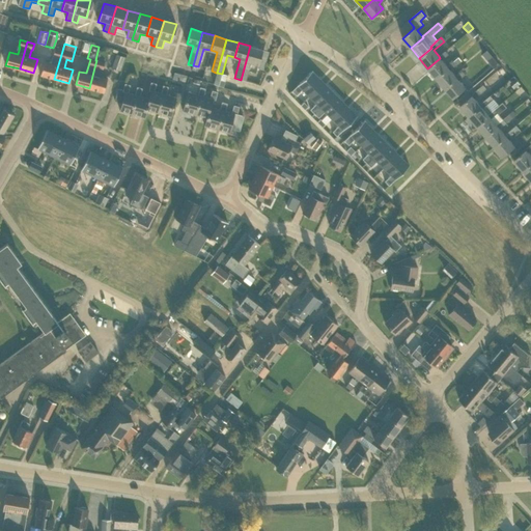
[(262,50),(250,46),(241,80),(246,81),(251,62),(258,64),(257,68),(263,70),(267,59),(259,58),(262,50)]
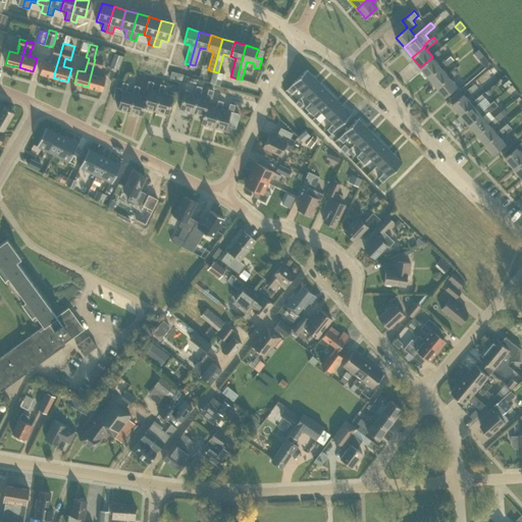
[(40,73),(53,77),(61,50),(54,48),(50,62),(43,60),(40,73)]
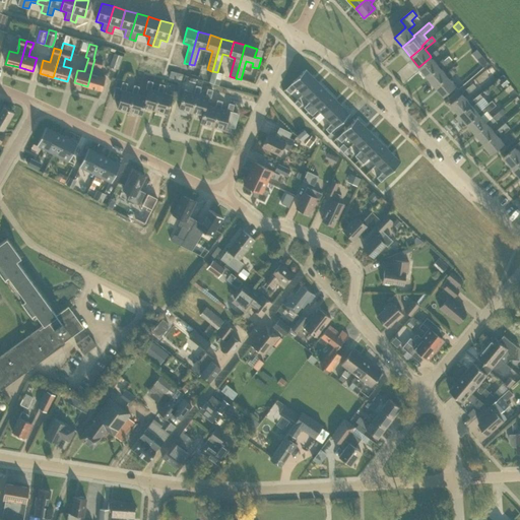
[(430,55),(431,57),(418,67),(428,76),(440,66),(438,65),(433,59),(439,54),(436,50),(430,55)]
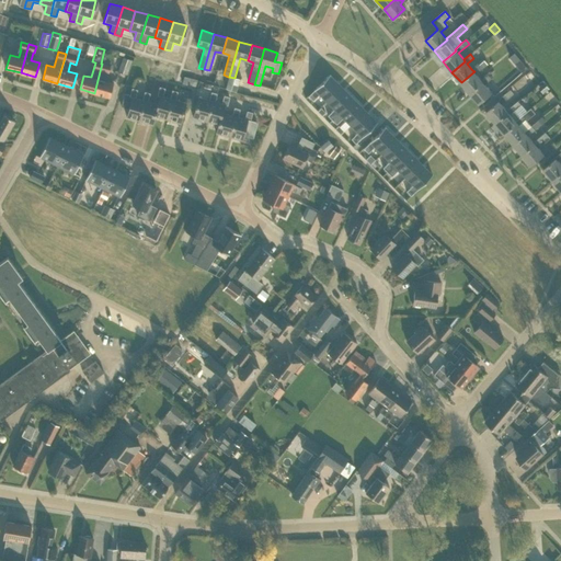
[(118,72),(126,76),(132,61),(123,58),(118,72)]
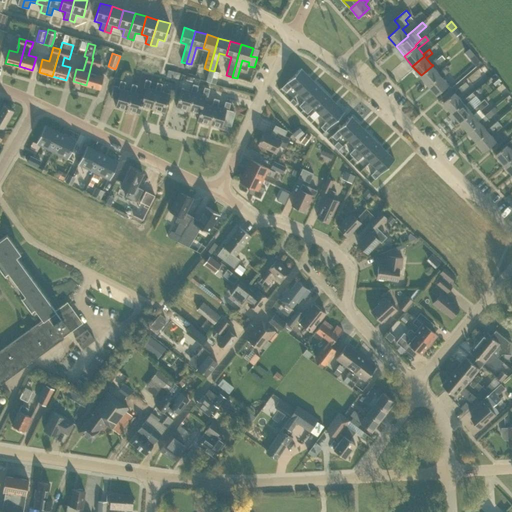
[(431,64),(433,65),(421,75),(429,85),(441,75),(440,73),(434,67),(445,59),(442,55),(431,64)]
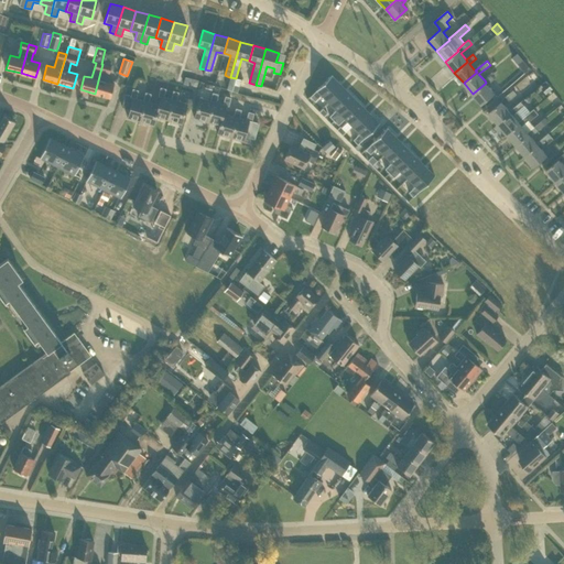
[(109,74),(111,67),(102,64),(100,72),(95,94),(110,98),(114,84),(106,82),(108,74),(109,74)]
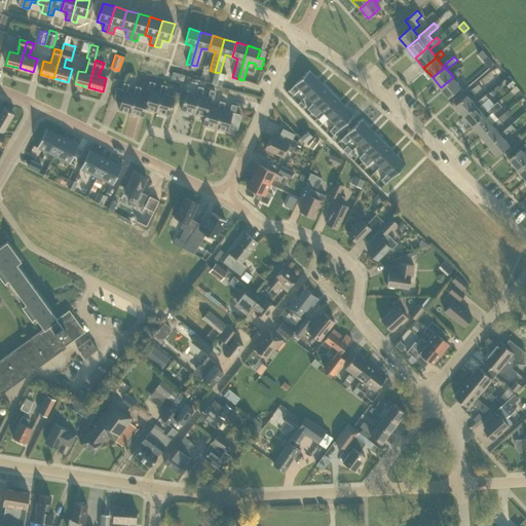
[(308,70),(289,89),(293,95),(299,88),(306,96),(320,81),(308,70)]
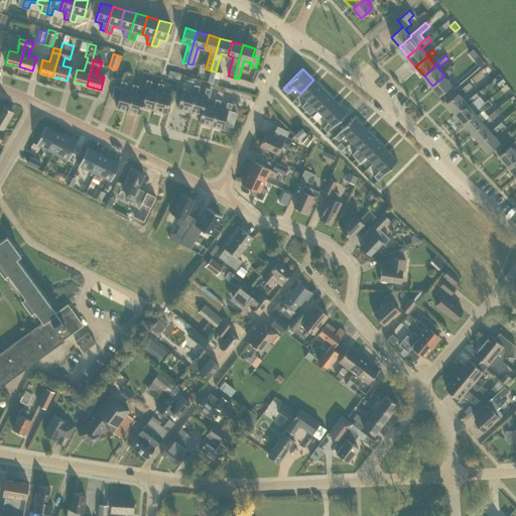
[(443,74),(444,76),(432,86),(440,96),(453,86),(446,78),(453,73),(449,69),(443,74)]
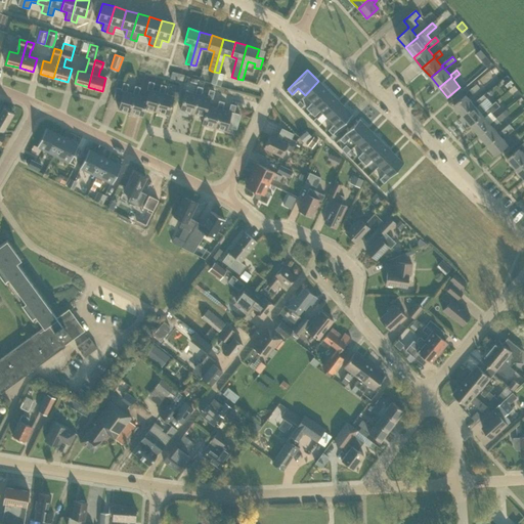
[(170,79),(178,81),(180,74),(172,72),(170,79)]
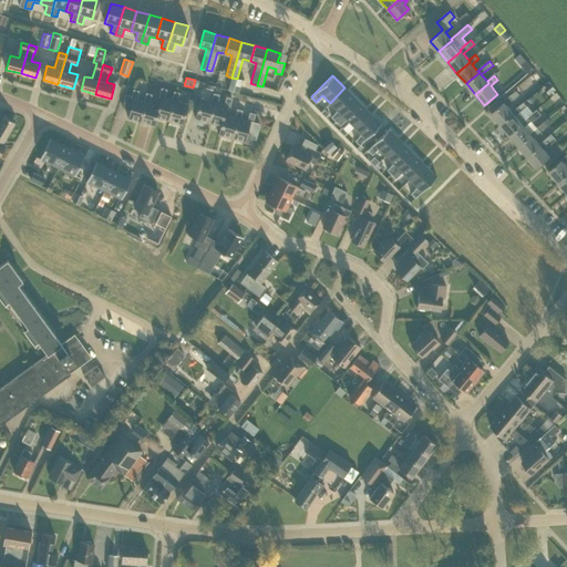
[(237,79),(232,78),(228,90),(238,93),(243,81),(237,79)]
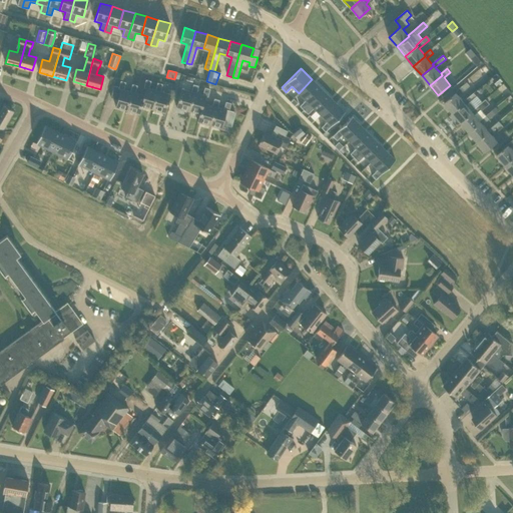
[(157,90),(155,90),(148,88),(150,81),(146,79),(144,87),(146,87),(144,95),(141,106),(152,109),(157,90)]
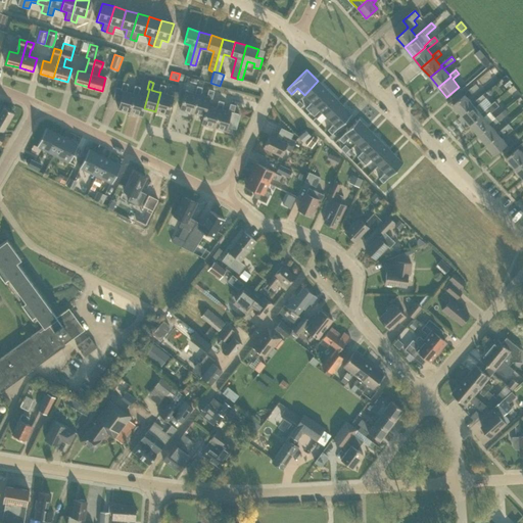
[(329,92),(318,81),(304,95),(311,101),(305,107),(310,111),(329,92)]
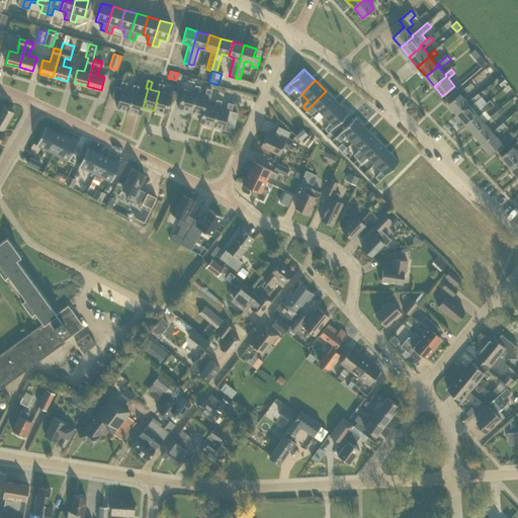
[(116,108),(128,111),(134,93),(132,92),(124,90),(126,84),(121,82),(120,87),(116,86),(112,98),(119,100),(116,108)]
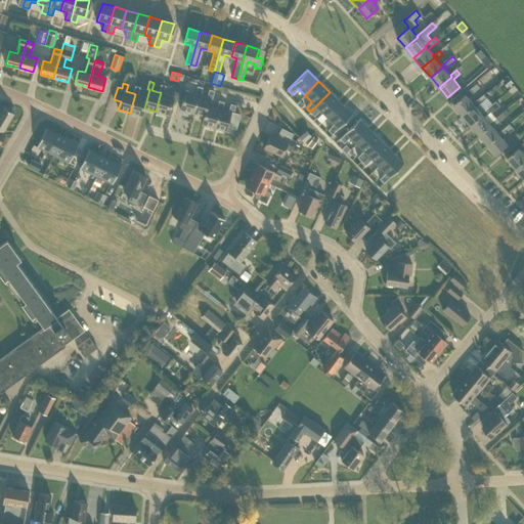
[(523,92),(517,84),(501,95),(510,104),(523,92)]
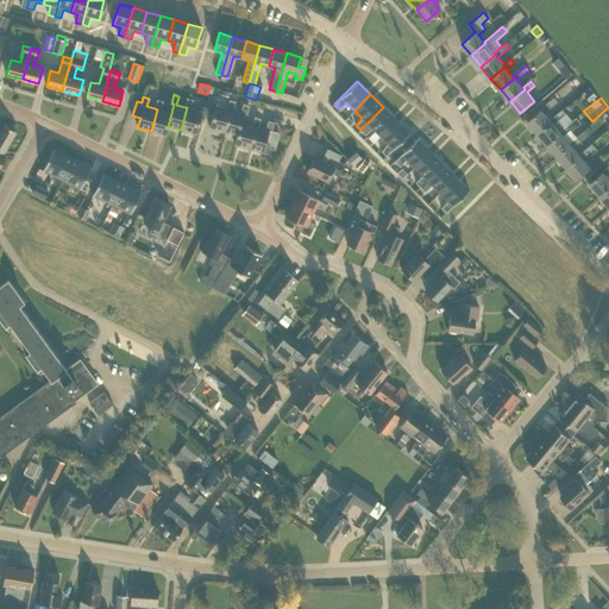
[(187,99),(184,107),(187,107),(181,130),(195,133),(201,112),(190,108),(193,100),(187,99)]
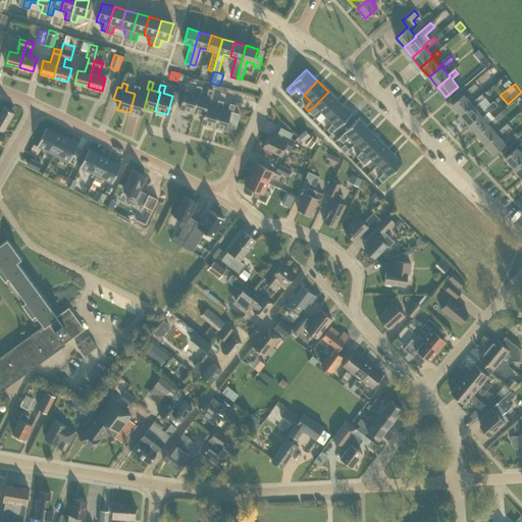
[(473,104),(471,103),(466,97),(476,88),(473,85),(463,94),(464,95),(453,104),(461,114),(473,104)]
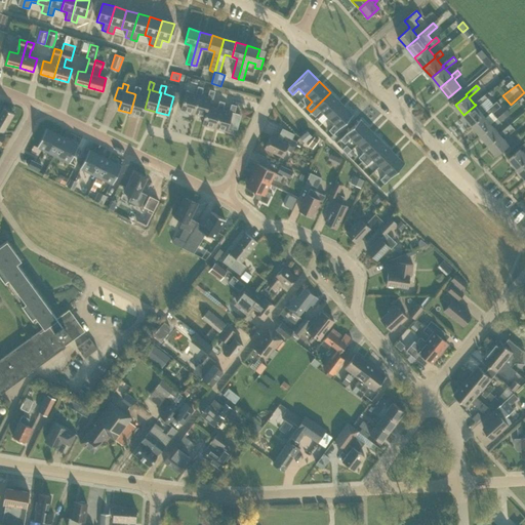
[(133,93),(135,94),(130,113),(143,117),(145,109),(148,97),(138,95),(140,88),(135,86),(133,93)]
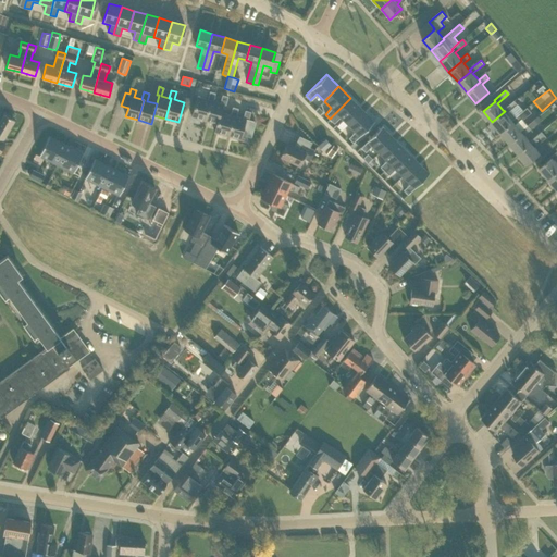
[(210,100),(212,100),(214,93),(209,91),(207,99),(197,97),(192,116),(203,120),(210,100)]
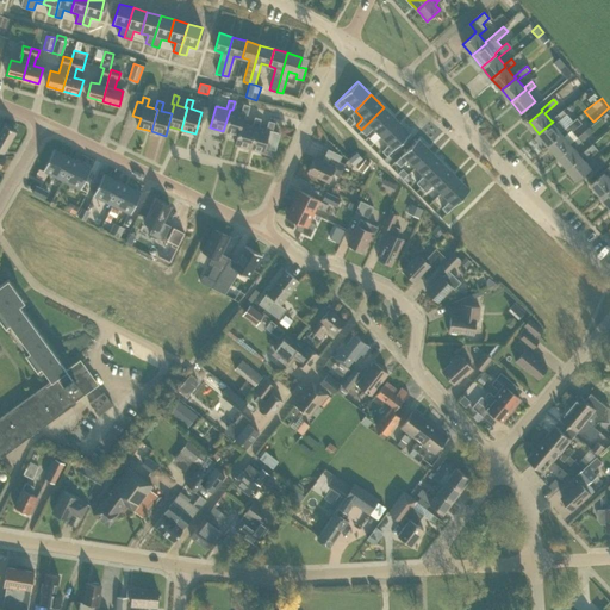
[(223,131),(237,136),(241,122),(243,113),(246,114),(248,106),(242,104),(240,112),(232,110),(230,110),(223,131)]
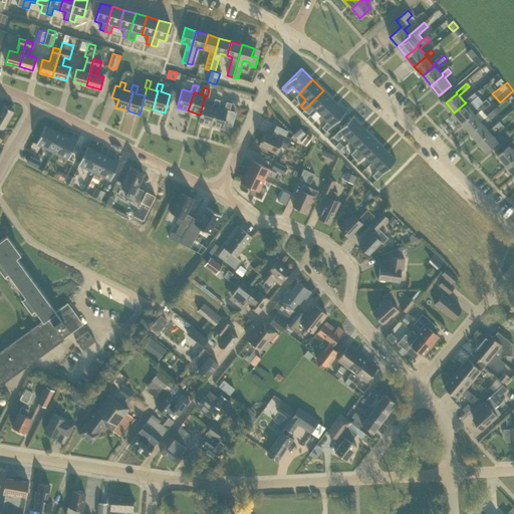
[(308,113),(313,108),(320,114),(334,100),(323,90),(304,109),(308,113)]
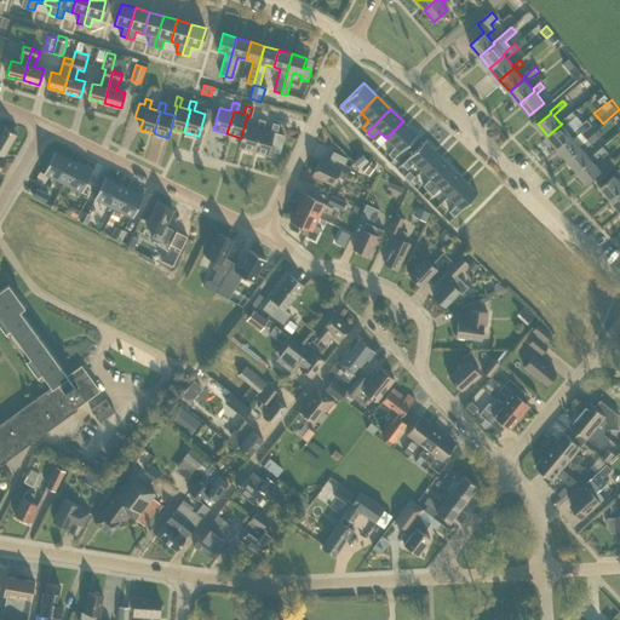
[(547,136),(557,148),(572,136),(570,133),(575,130),(569,122),(577,116),(573,114),(572,112),(560,122),(562,124),(547,136)]
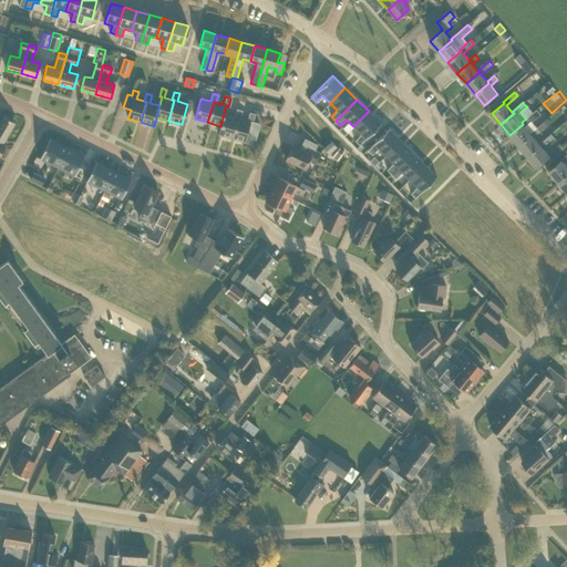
[(232,138),(238,117),(240,119),(241,111),(236,110),(234,116),(224,113),(220,126),(218,134),(232,138)]
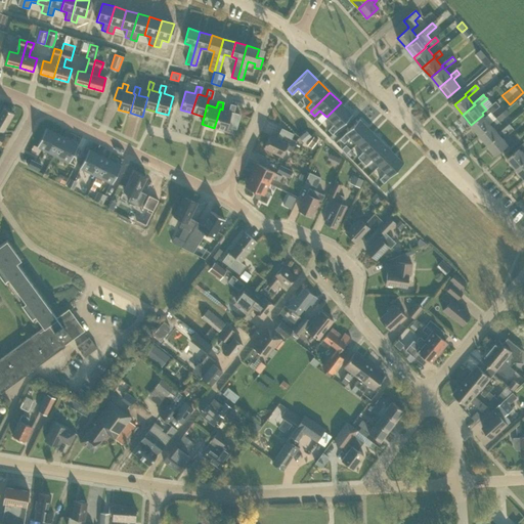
[(482,113),(483,115),(471,125),(479,134),(491,124),(490,123),(485,117),(498,105),(495,101),(486,110),(482,113)]
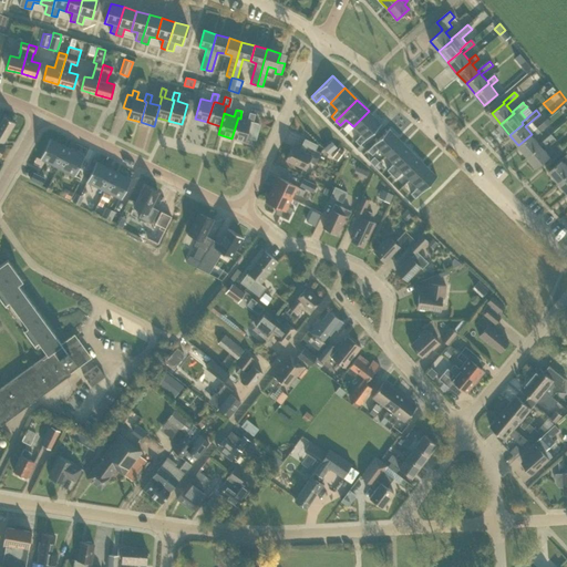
[(353,126),(361,134),(354,140),(359,145),(381,123),(369,111),(353,126)]
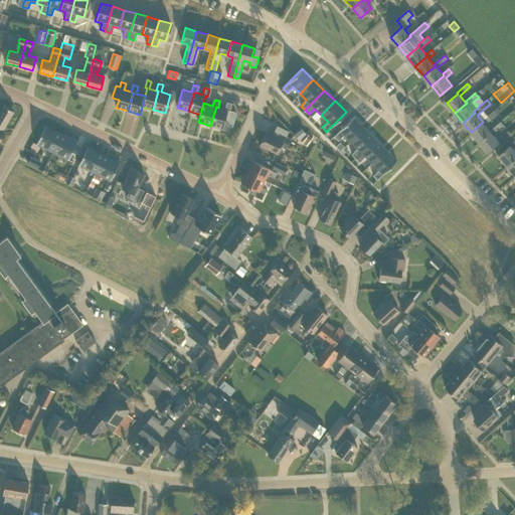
[(216,107),(210,126),(222,129),(223,125),(231,127),(235,112),(229,111),(231,105),(226,103),(224,109),(218,108),(216,107)]
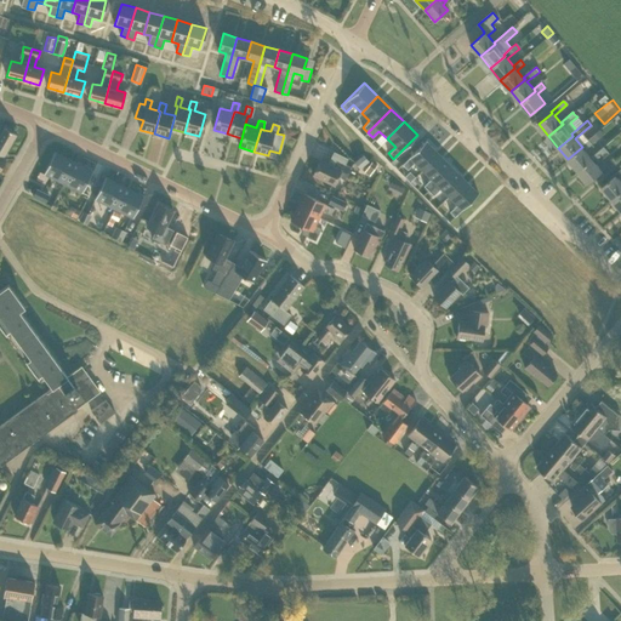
[(3,158),(16,134),(5,127),(0,135),(0,170),(6,159),(3,158)]
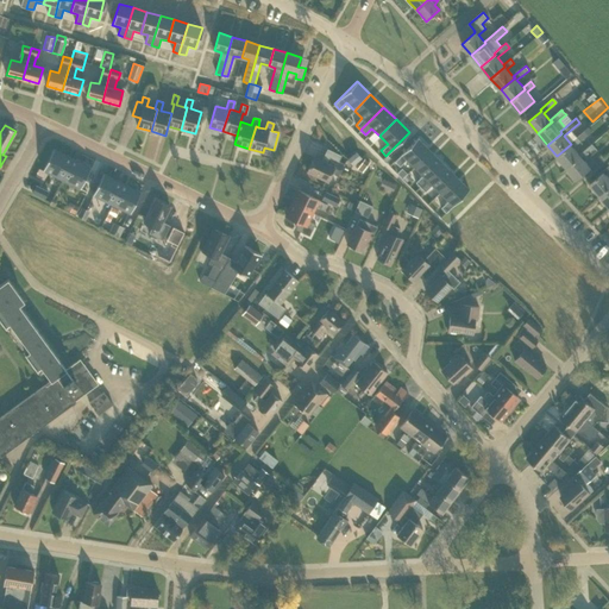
[(570,143),(571,144),(557,156),(566,168),(581,156),(579,154),(573,148),(588,135),(585,133),(584,131),(577,137),(570,143)]
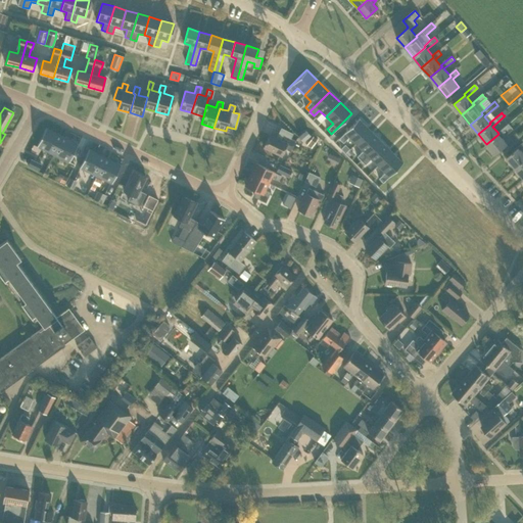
[(355,143),(370,130),(359,119),(338,138),(343,142),(348,137),(355,143)]
